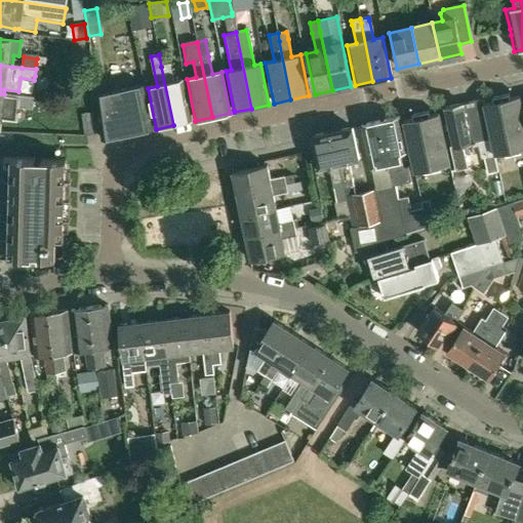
[(161,67),(173,125),(191,121),(183,80),(172,82),(169,65),(161,67)]
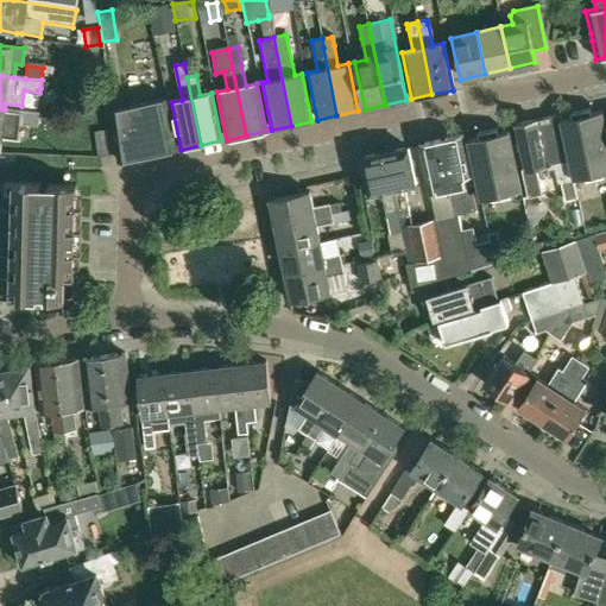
[(166,101),(121,111),(113,113),(120,163),(176,150),(166,101)]
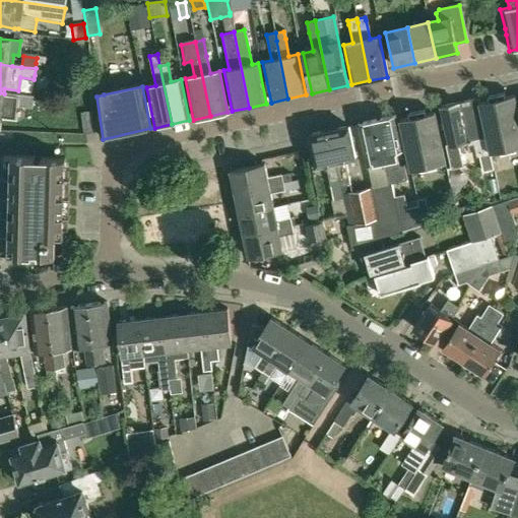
[(31,96),(18,95),(4,93),(0,92),(0,119),(16,121),(17,107),(30,108),(31,96)]
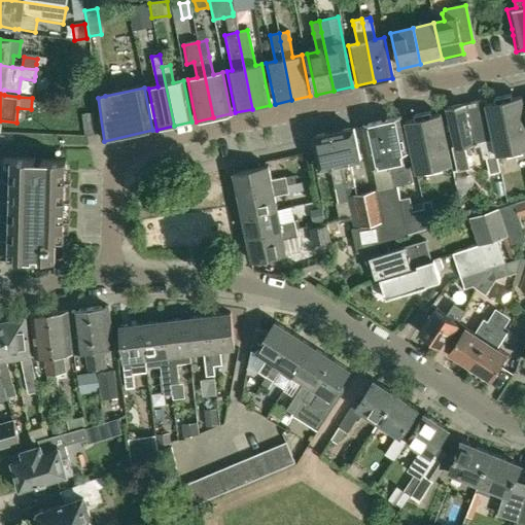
[(484,101),(483,101),(491,141),(494,156),(524,150),(524,125),(519,97),(511,98),(511,95),(491,99),(492,102),(485,104),(484,101)]
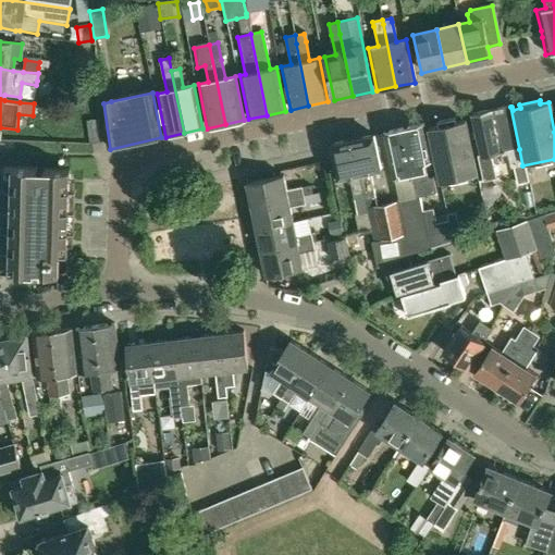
[(519,149),(510,107),(471,114),(480,155),(477,156),(482,181),(495,179),(490,156),(519,149)]
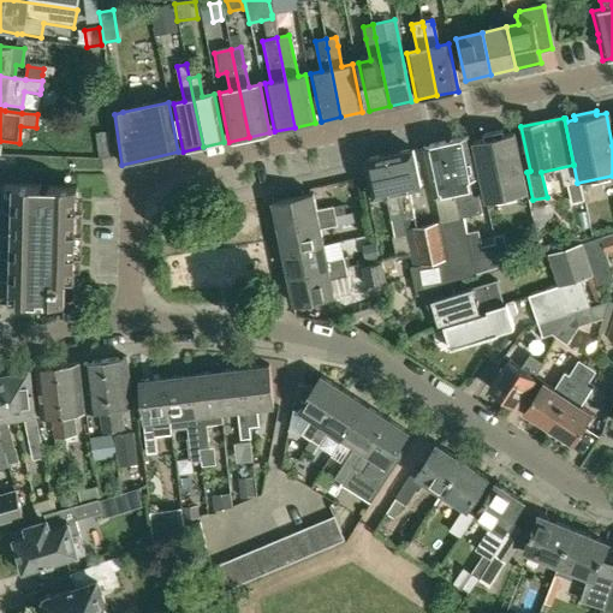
[(504,136),(503,131),(481,135),(482,141),(472,143),(486,202),(527,194),(513,134),(504,136)]
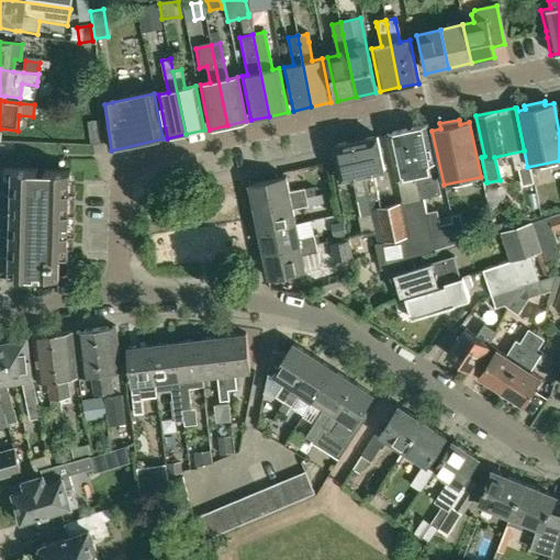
[(88,123),(92,146),(103,145),(100,122),(88,123)]
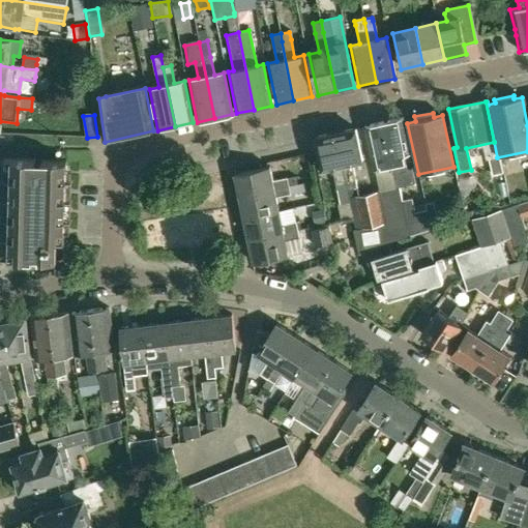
[(409,154),(402,120),(382,124),(392,169),(391,169),(396,188),(396,189),(398,189),(413,185),(410,170),(405,171),(402,156),(409,154)]
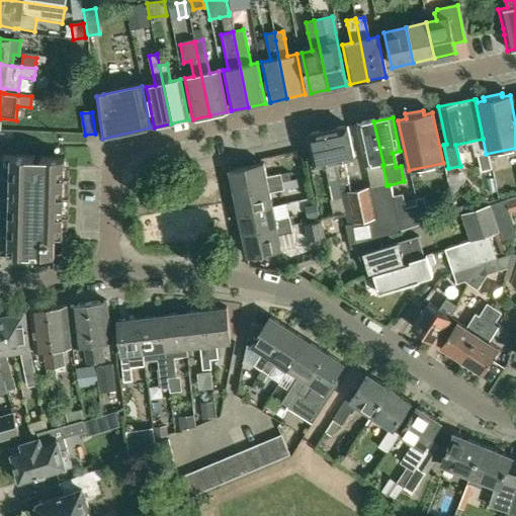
[(356,124),(365,169),(382,165),(383,165),(373,121),(356,124)]
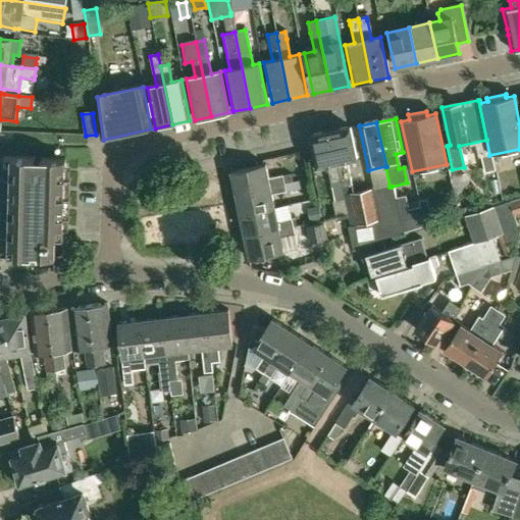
[(329,133),(347,218),(349,227),(379,220),(372,189),(353,194),(346,161),(356,159),(349,128),(329,133)]
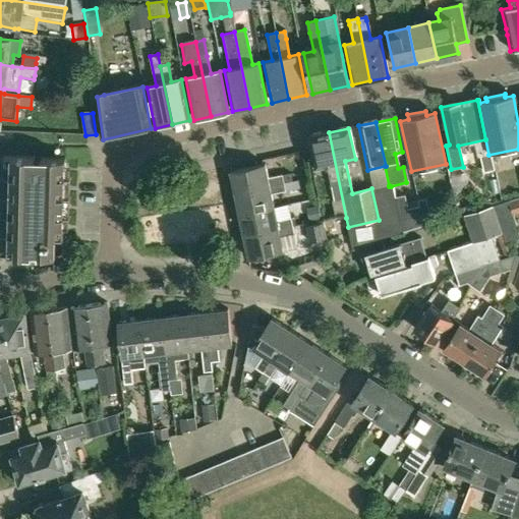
[(330,204),(334,221),(346,218),(329,132),(308,136),(315,168),(326,166),(333,203),(330,204)]
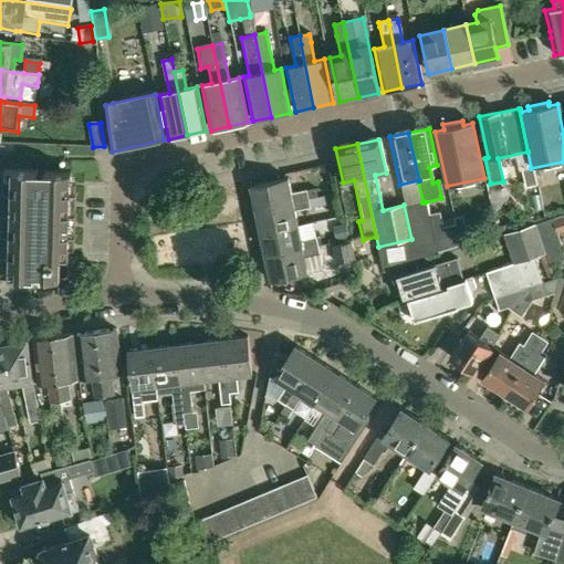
[(532,169),(521,171),(523,188),(535,186),(532,169)]
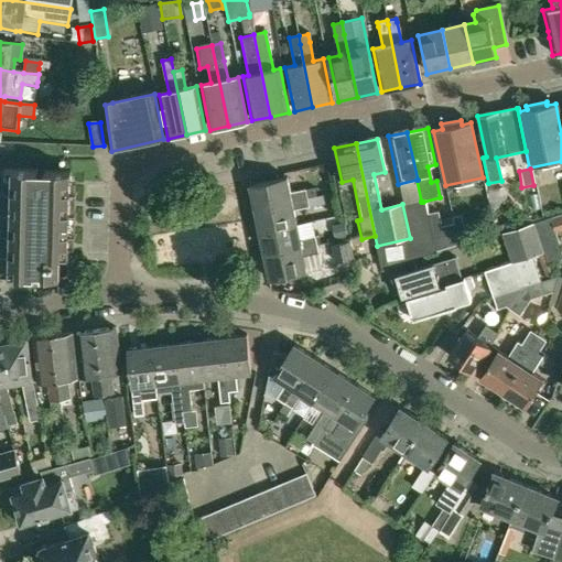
[(75,235),(74,235),(68,235),(69,215),(76,215),(76,214),(69,214),(69,194),(76,194),(76,193),(69,193),(71,172),(1,171),(1,172),(2,172),(1,191),(0,191),(0,193),(1,193),(1,212),(0,212),(0,214),(1,214),(0,233),(0,234),(0,254),(0,255),(0,274),(0,276),(60,277),(60,257),(68,257),(68,236),(75,236),(75,235)]
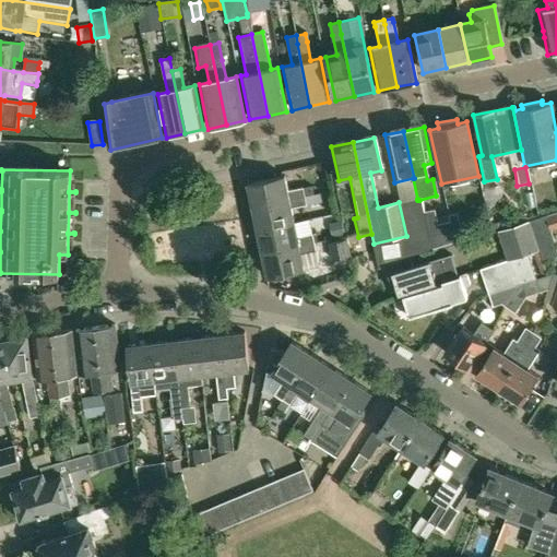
[(247,184),(251,208),(304,197),(312,194),(310,185),(286,190),(283,176),(247,184)]
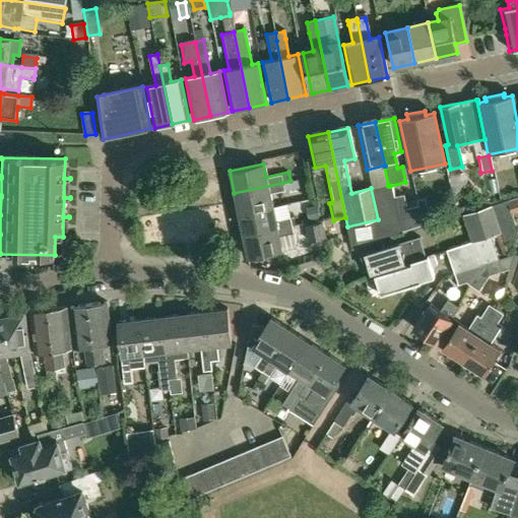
[(282,183),(234,193),(238,214),(272,207),(269,193),(283,190),(282,183)]
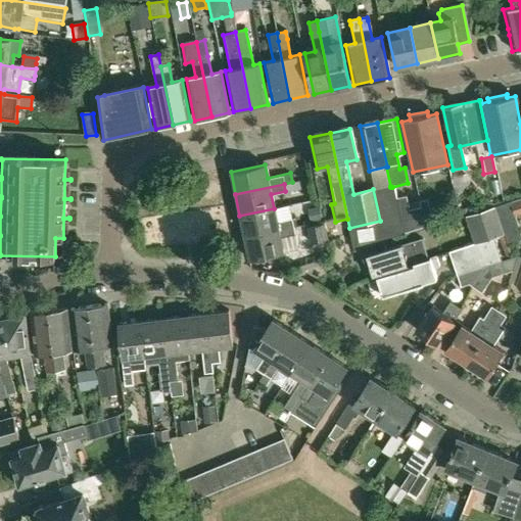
[(390,186),(373,189),(380,221),(384,241),(403,236),(403,234),(394,199),(392,187),(390,187),(390,186)]
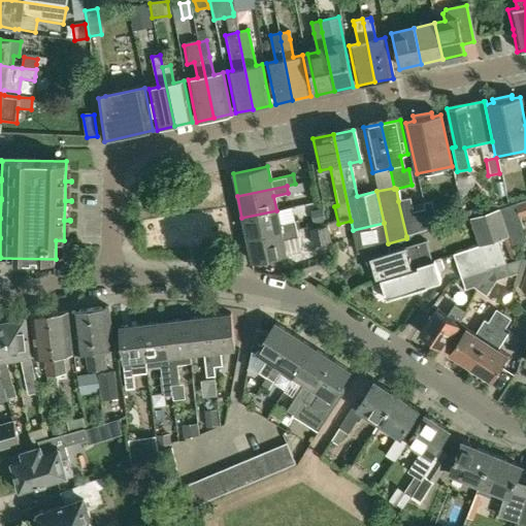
[(427,230),(422,204),(422,203),(412,205),(412,206),(411,206),(408,199),(398,201),(406,236),(427,230)]
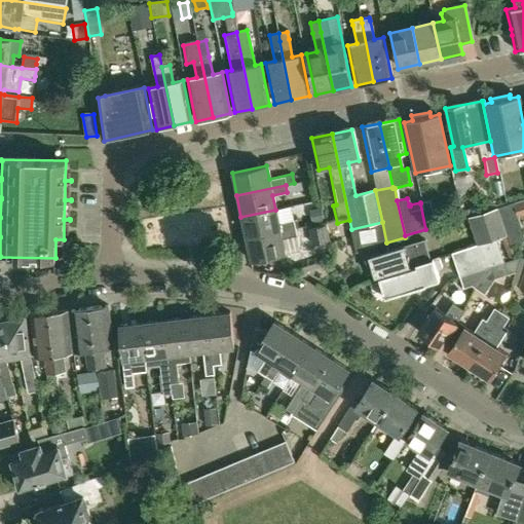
[(506,236),(509,246),(523,241),(516,220),(523,217),(523,200),(495,210),(503,237),(506,236)]
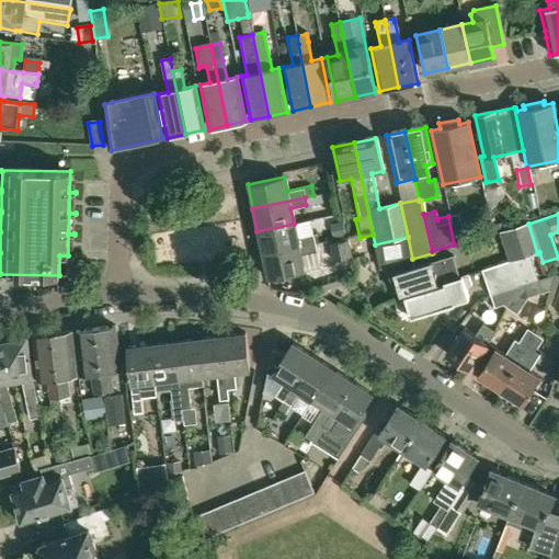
[(457,215),(448,217),(454,244),(463,241),(457,215)]
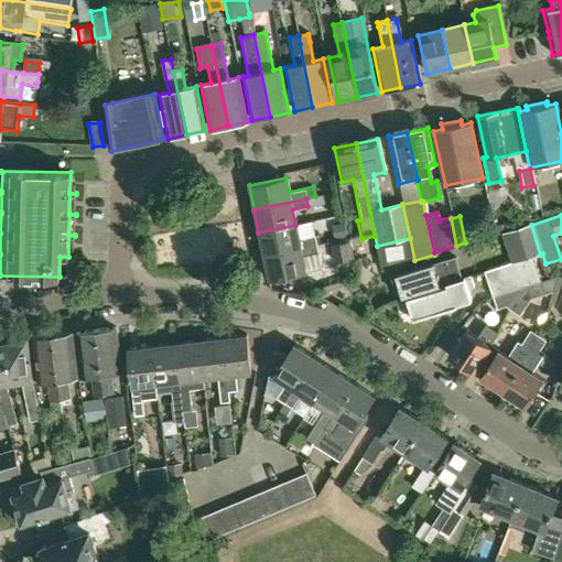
[(258,233),(263,257),(315,246),(314,236),(298,239),(295,225),(258,233)]
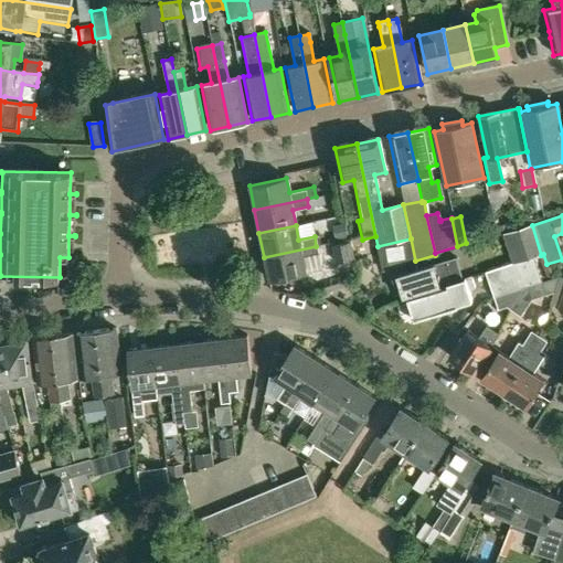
[(330,227),(333,242),(347,240),(344,225),(330,227)]
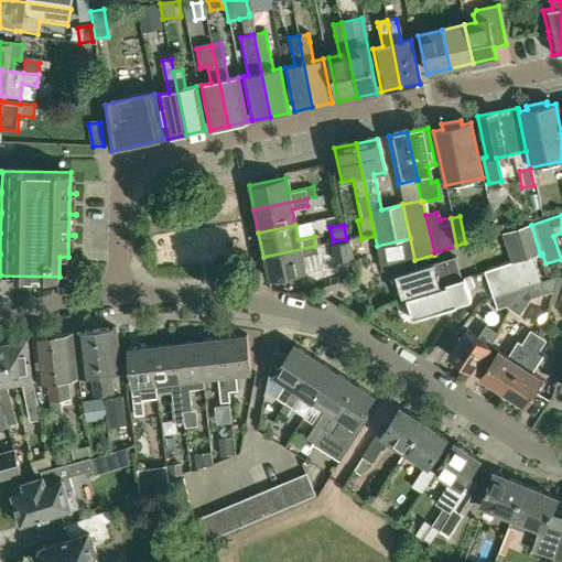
[(530,258),(536,256),(540,255),(531,225),(500,235),(505,248),(510,247),(515,261),(530,256),(530,258)]
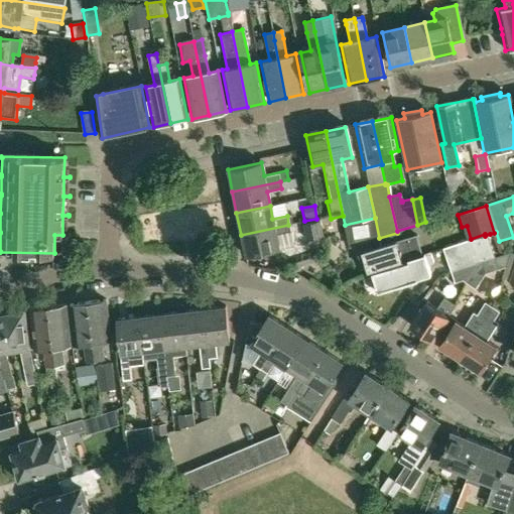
[(345,225),(348,238),(349,247),(379,238),(375,218),(345,225)]
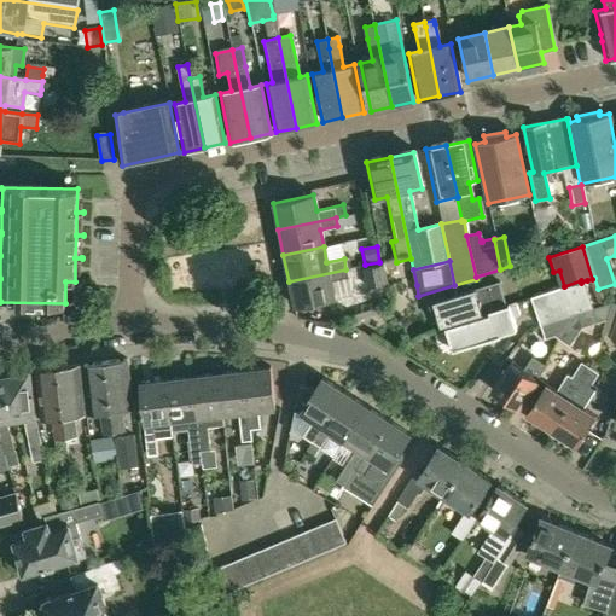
[(381,267),(360,271),(365,289),(384,285),(381,267)]
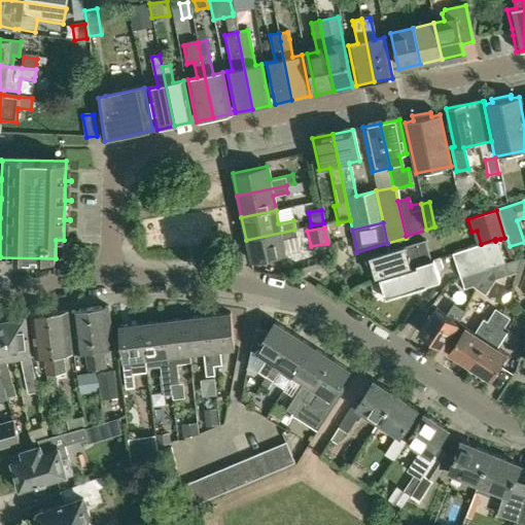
[(294,230),(246,240),(250,261),(300,251),(296,237),(294,230)]
